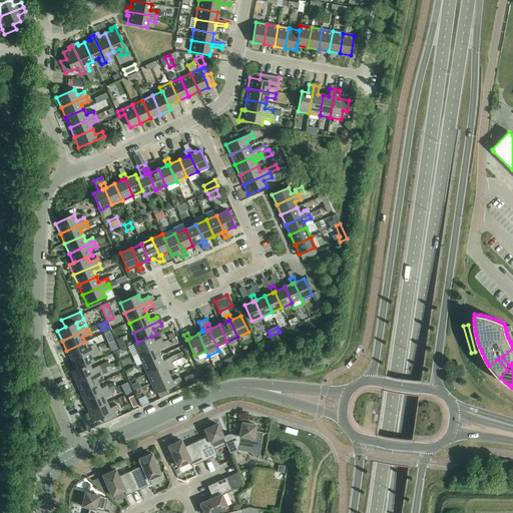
[(133,344),(137,354),(163,343),(161,338),(154,342),(151,337),(151,336),(137,343),(137,342),(133,344)]
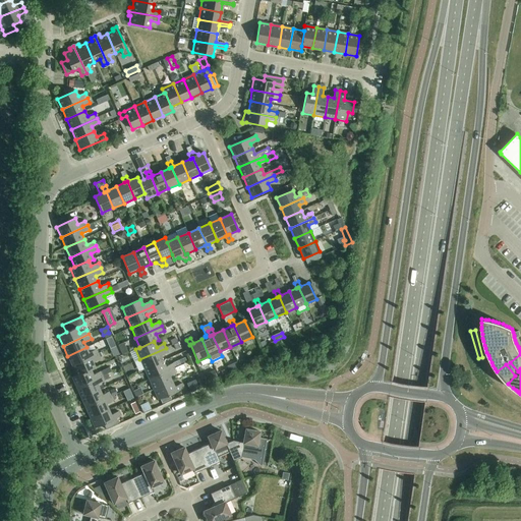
[(72,366),(98,354),(96,349),(95,350),(93,345),(87,347),(67,356),(72,366)]
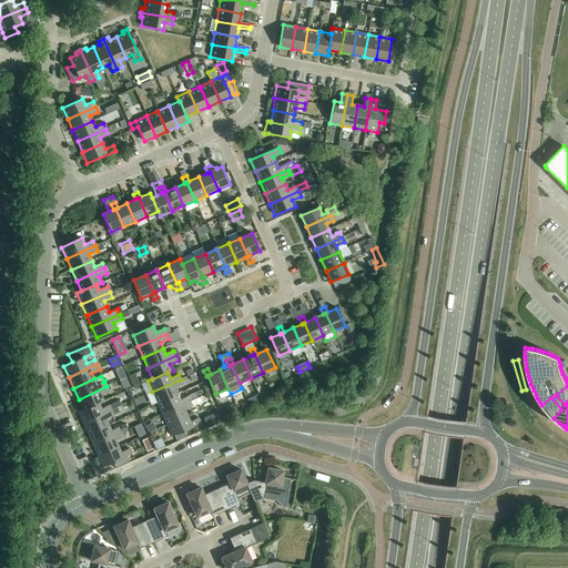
[(152,392),(158,403),(178,394),(175,388),(183,385),(181,379),(152,392)]
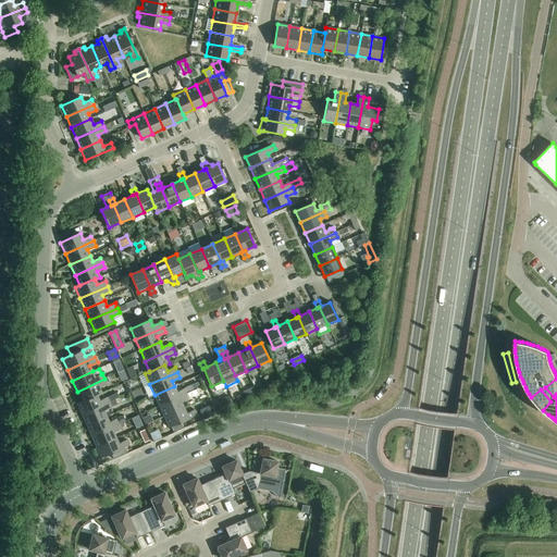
[(77,392),(82,401),(97,395),(102,393),(99,387),(107,384),(104,379),(77,392)]
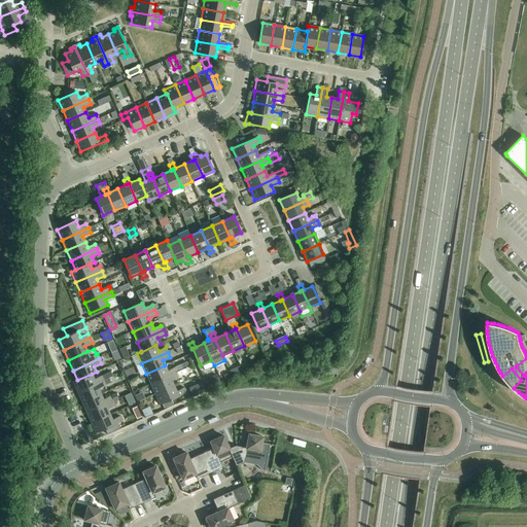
[(526,358),(516,366),(524,376),(526,373),(526,358)]
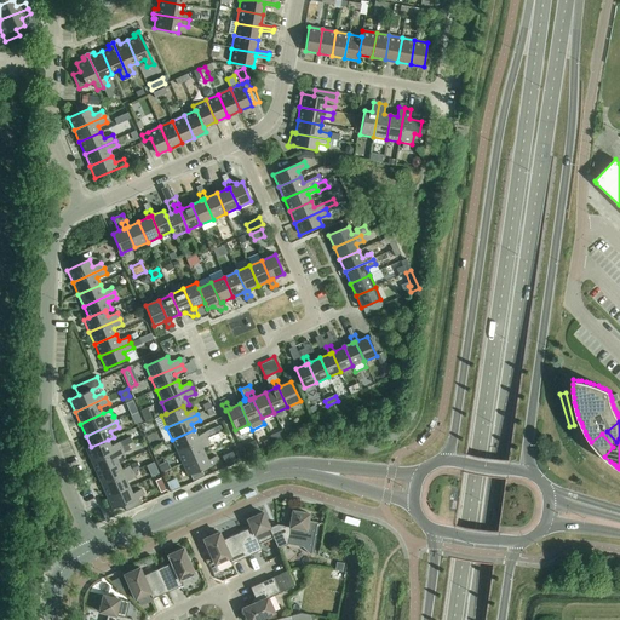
[(172,440),(177,452),(208,438),(206,432),(196,436),(194,430),(172,440)]
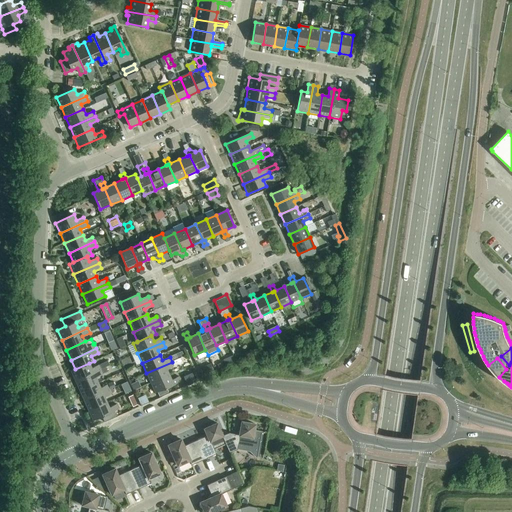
[(497,358),(488,365),(493,371),(499,377),(506,369),(497,358)]
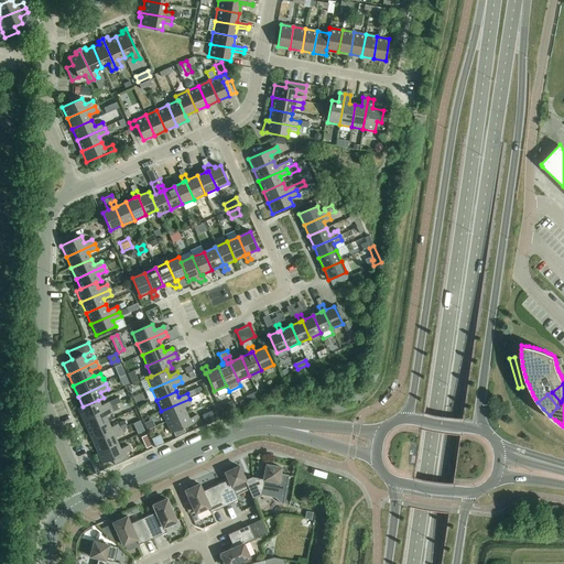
[(120,403),(118,398),(109,402),(111,408),(117,404),(120,403)]
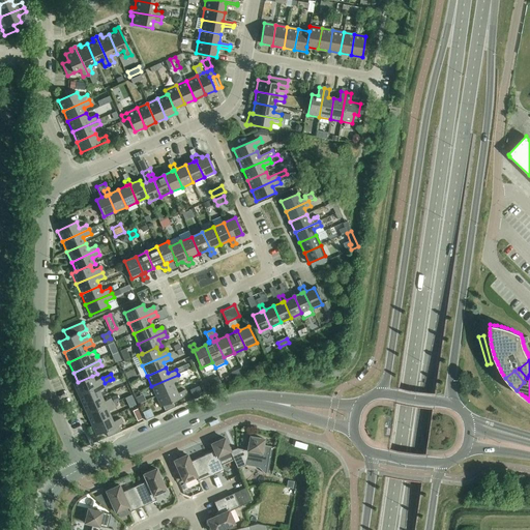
[(151,386),(156,396),(175,388),(173,383),(180,379),(178,375),(151,386)]
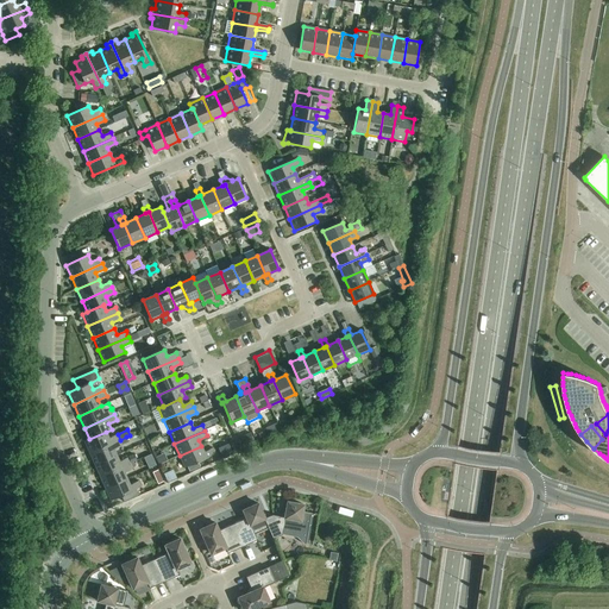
[(85,441),(89,453),(120,440),(118,434),(108,438),(106,432),(89,439),(85,441)]
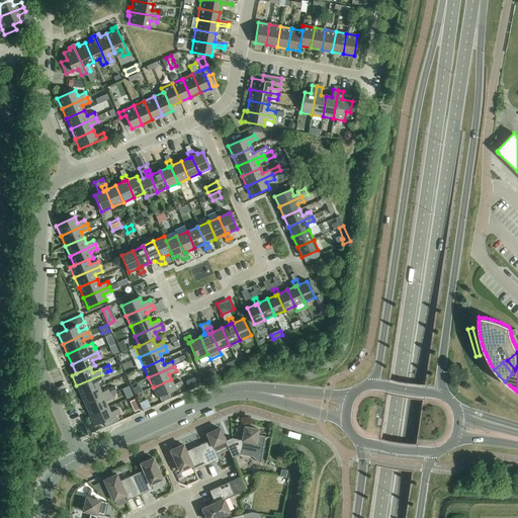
[(204,379),(216,374),(212,368),(201,373),(204,379)]
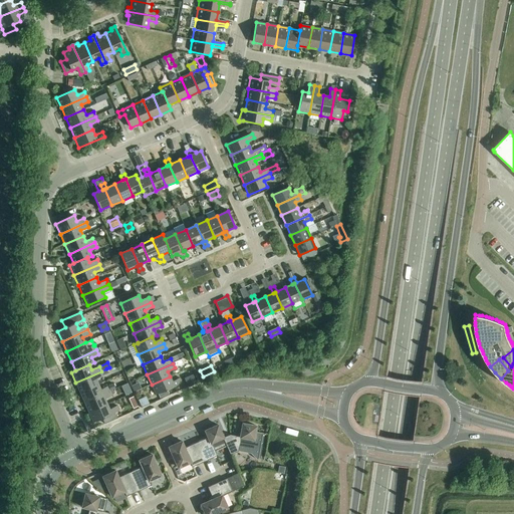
[(75,382),(80,393),(98,384),(96,379),(103,375),(101,371),(75,382)]
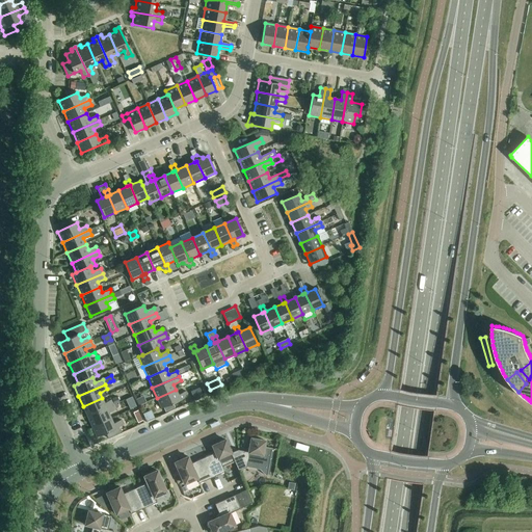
[(194,399),(203,396),(200,388),(190,392),(194,399)]
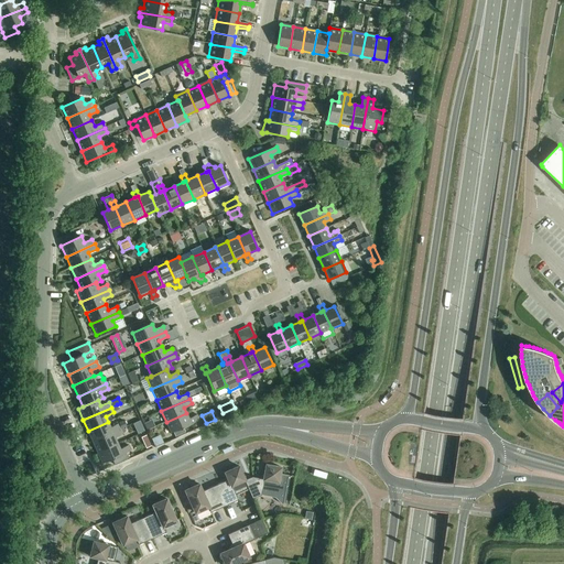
[(186,413),(166,422),(171,433),(173,432),(175,437),(185,432),(183,427),(199,421),(196,415),(188,419),(186,413)]
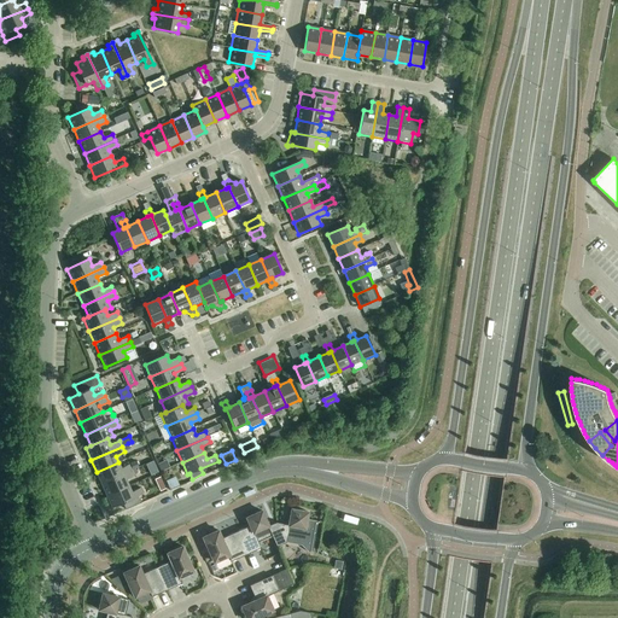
[(97,472),(101,484),(139,467),(136,461),(121,468),(118,462),(97,472)]
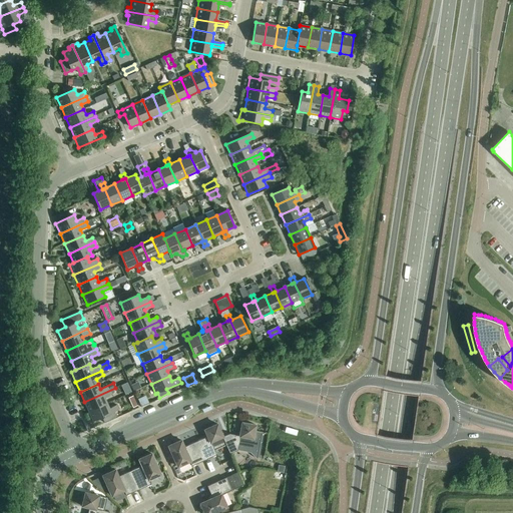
[(84,402),(88,412),(107,403),(104,398),(118,392),(116,388),(115,388),(84,402)]
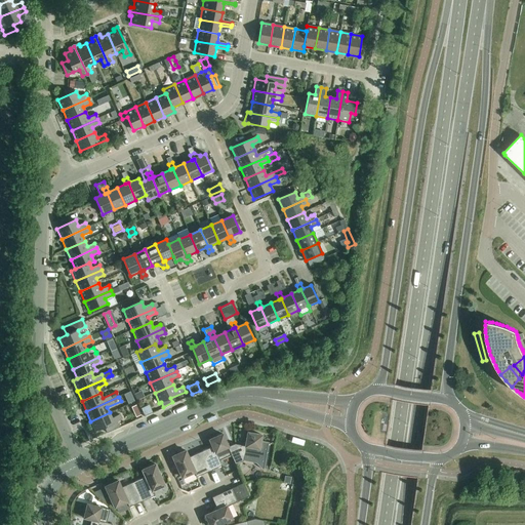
[(110,412),(90,421),(95,432),(121,419),(119,414),(112,418),(110,412)]
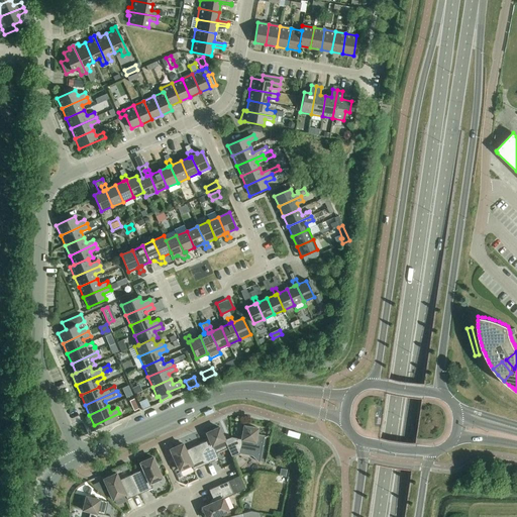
[(118,421),(115,415),(103,421),(105,426),(118,421)]
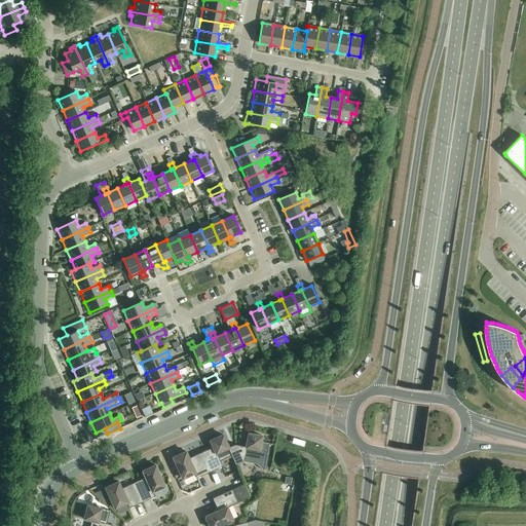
[(235,445),(228,448),(232,456),(231,456),(235,465),(243,462),(256,464),(262,471),(264,471),(268,444),(261,442),(262,437),(248,434),(246,447),(235,445)]
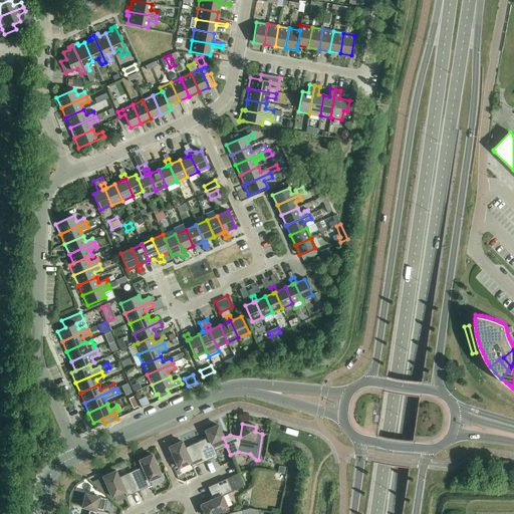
[(208,438),(196,443),(205,462),(217,456),(215,452),(226,446),(227,446),(223,438),(218,426),(205,431),(208,438)]
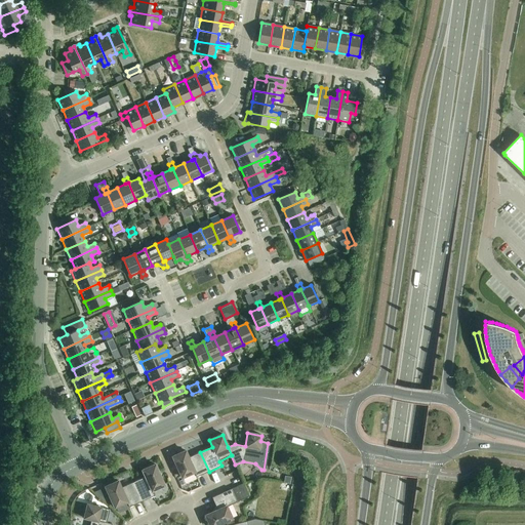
[(293,438),(291,443),(304,446),(306,441),(299,439),(296,439),(293,438)]
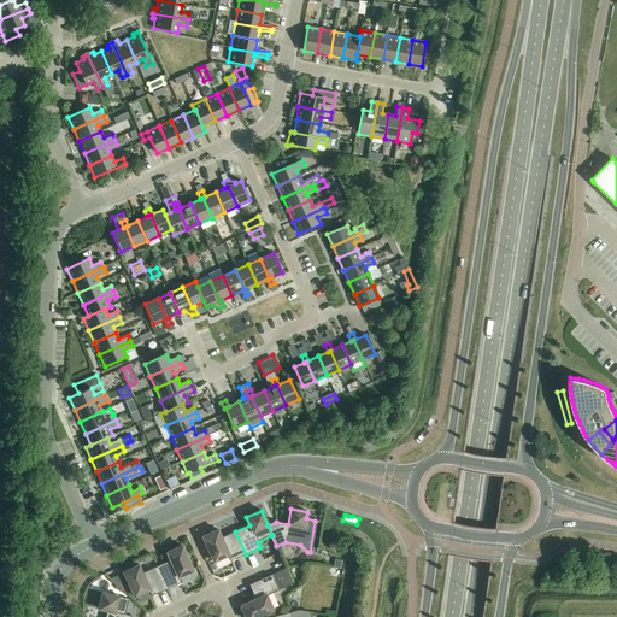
[(246,554),(235,532),(222,538),(218,530),(203,536),(213,562),(228,556),(230,560),(246,554)]
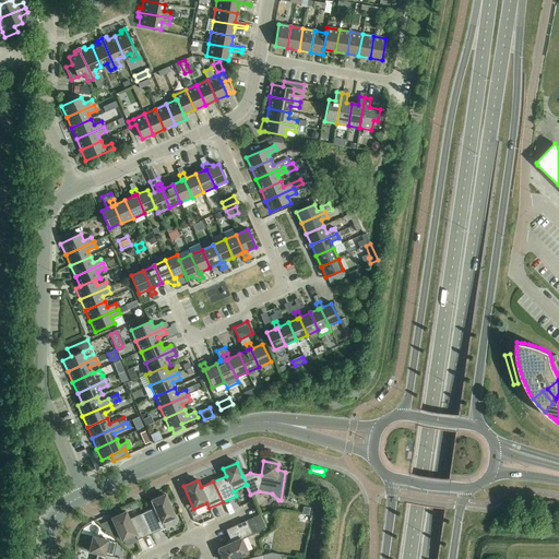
[(154,508),(141,514),(151,534),(164,528),(162,523),(175,518),(165,495),(151,501),(154,508)]
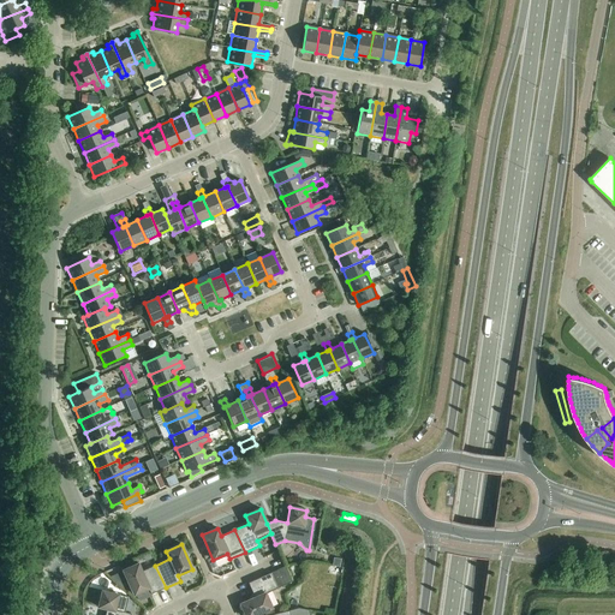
[(166,587),(155,566),(142,572),(138,563),(123,571),(133,595),(149,589),(151,595),(166,587)]
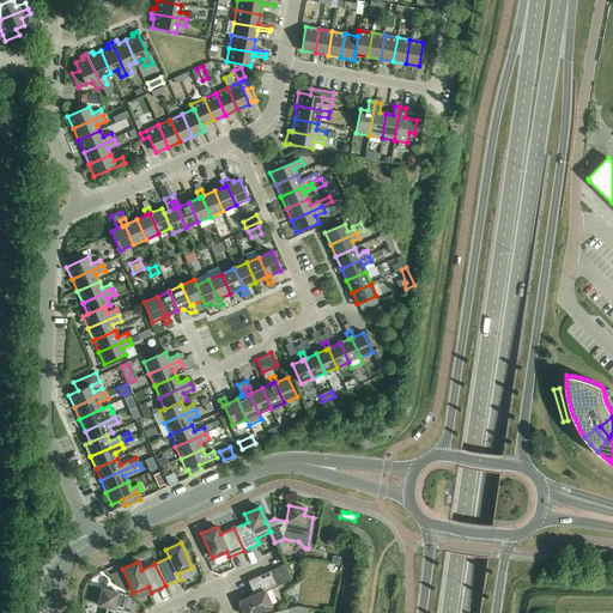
[(269,571),(277,587),(291,580),(284,564),(269,571)]
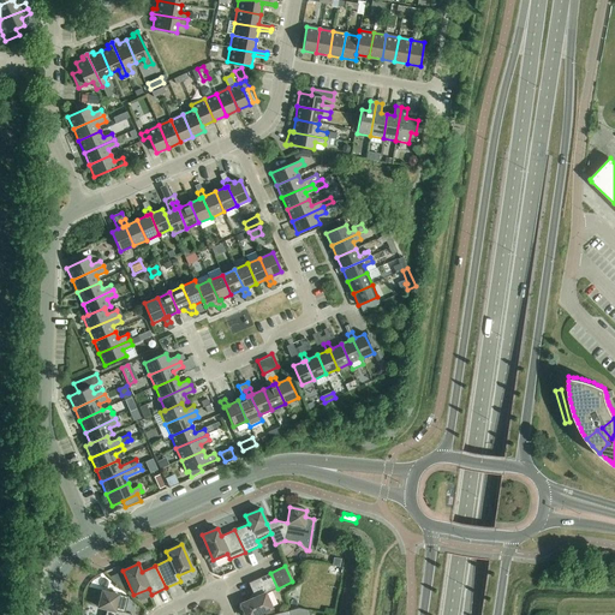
[(266,593),(278,589),(270,573),(249,583),(255,597),(240,604),(245,614),(256,614),(264,611),(264,614),(272,614),(275,614),(266,593)]
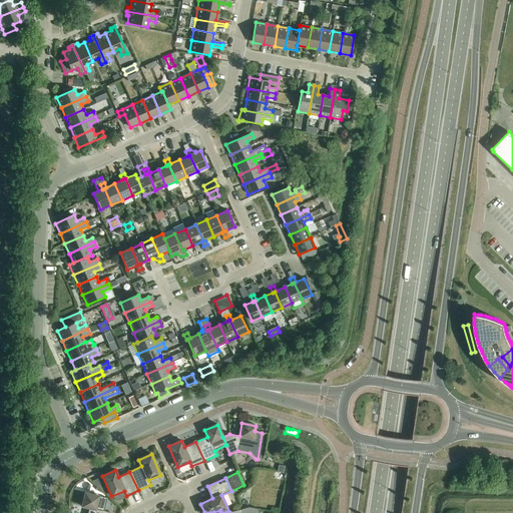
[(107,490),(98,479),(92,481),(105,493),(107,490)]
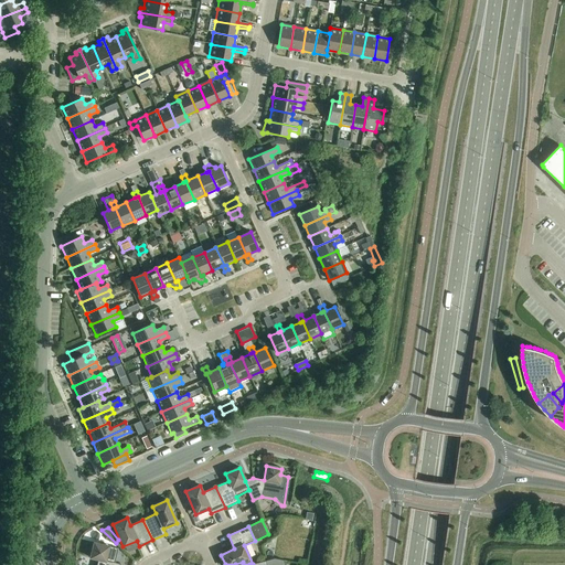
[(98,560),(96,564),(119,564),(120,564),(115,563),(118,548),(94,543),(91,557),(98,560)]
